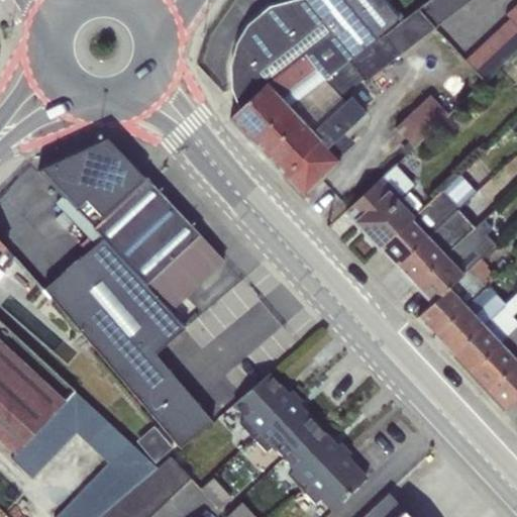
[(230,88),(238,109),(303,54),(323,79),(399,22),(381,0),(297,0),(269,7),(246,25),(235,44),(229,66),(230,88)]
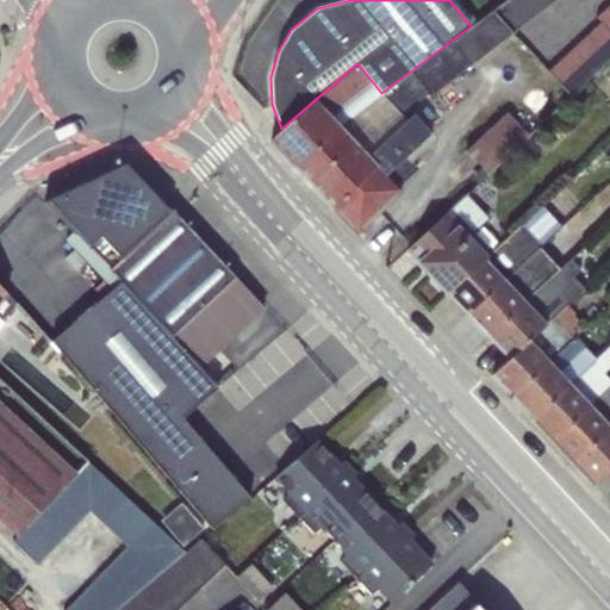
[(505,0),(492,10),(512,32),(554,0),(505,0)]
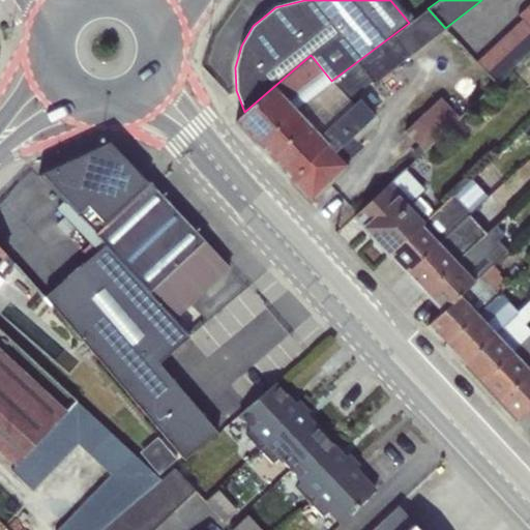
[(529,1),(518,15),(529,25),(529,1)]
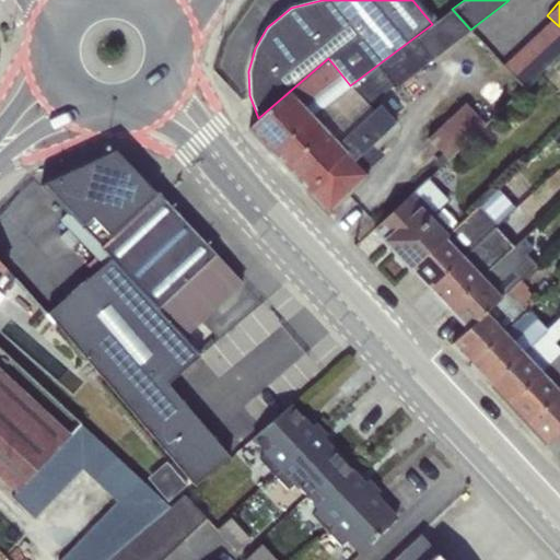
[(350,85),(267,149),(306,190),(345,153),(337,144),(380,106),(380,101),(377,97),(391,86),(394,89),(470,30),(452,9),(432,24),(350,85)]
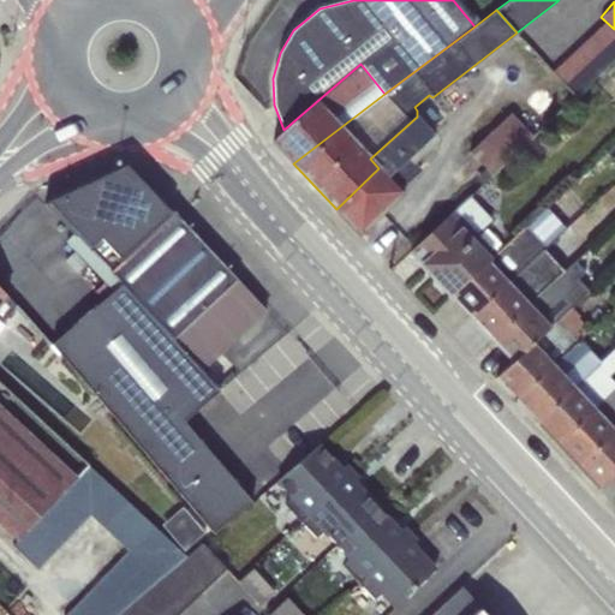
[(614,33),(604,22),(550,72),(573,97),(614,58),(614,33)]
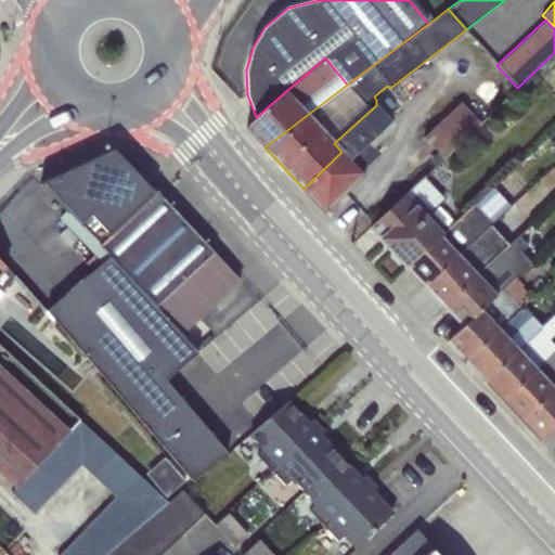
[(347,85),(325,57),(256,117),(245,127),(265,147),(347,85)]
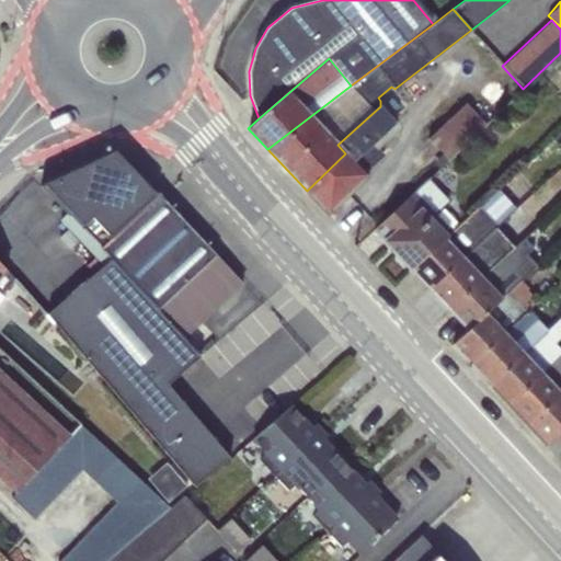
[(465,103),(426,138),(448,160),(485,124),(465,103)]
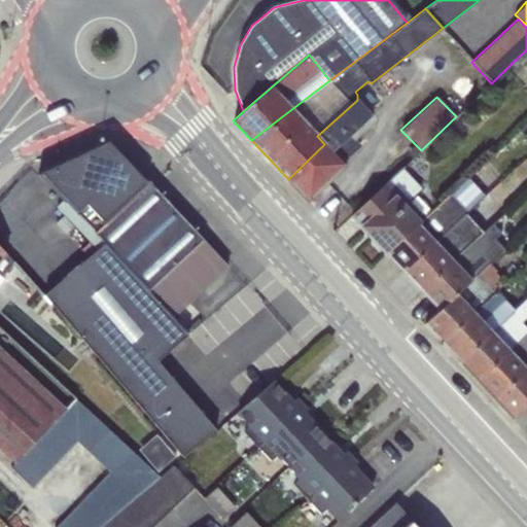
[(324,144),(288,179),(308,200),(347,163),(344,161),(361,145),(354,139),(376,120),(357,100),(317,136),(324,144)]
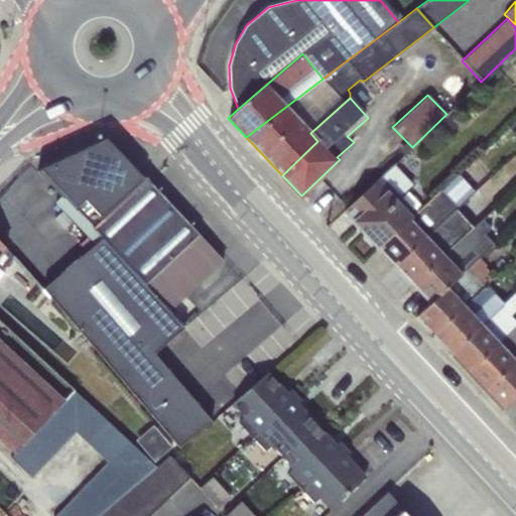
[(93,230),(147,179),(145,176),(144,178),(106,139),(37,170),(60,197),(54,202),(95,245),(102,239),(93,230)]
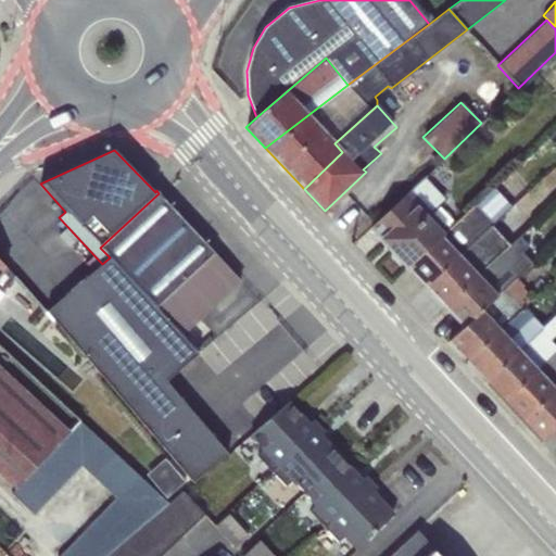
[(425,177),(411,190),(431,212),(444,199),(425,177)]
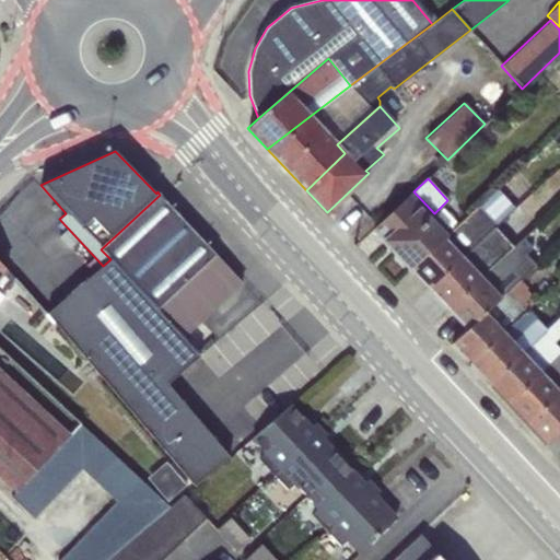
[(413,191),(373,230),(410,269),(451,231),(434,213),(413,191)]
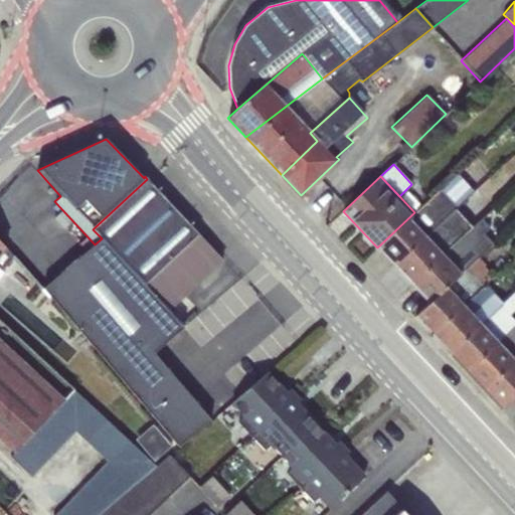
[(221,259),(147,179),(93,229),(102,238),(168,309),(221,259)]
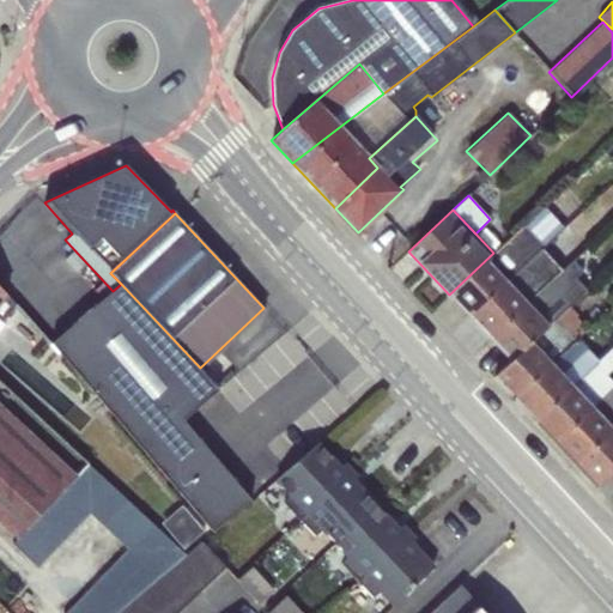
[(493,253),(449,295),(469,316),(541,248),(544,247),(523,224),(493,253)]
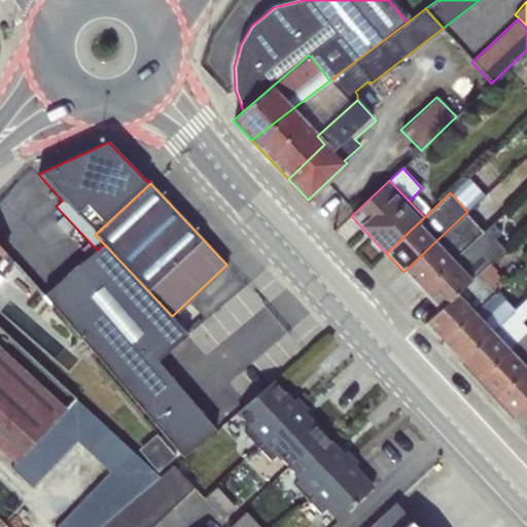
[(403,272),(421,290),(483,233),(465,213),(403,272)]
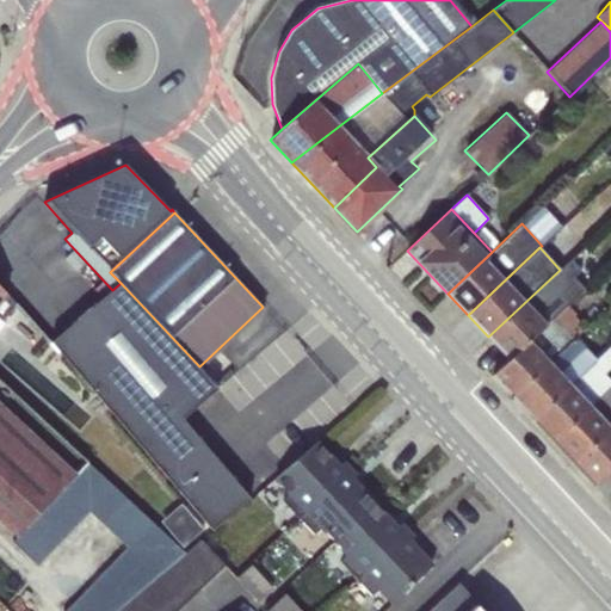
[(560,270),(488,337),(508,358),(567,304),(582,289),(572,278),(580,271),(571,260),(560,270)]
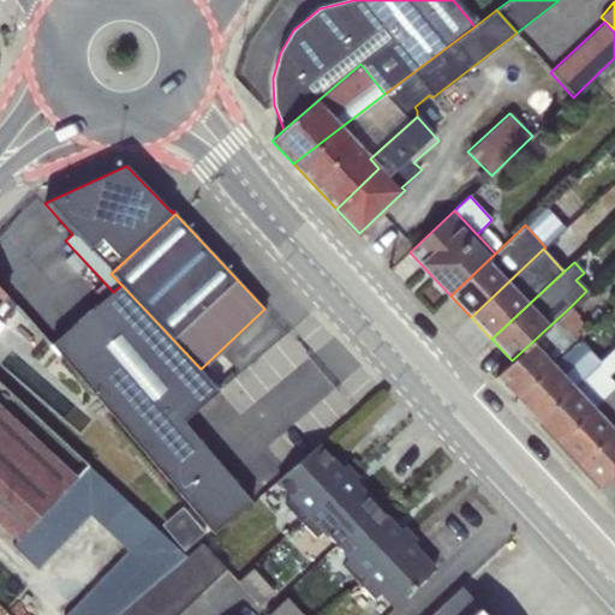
[(201,369),(121,285),(113,292),(53,346),(213,535),(249,502),(178,428),(220,389),(201,369)]
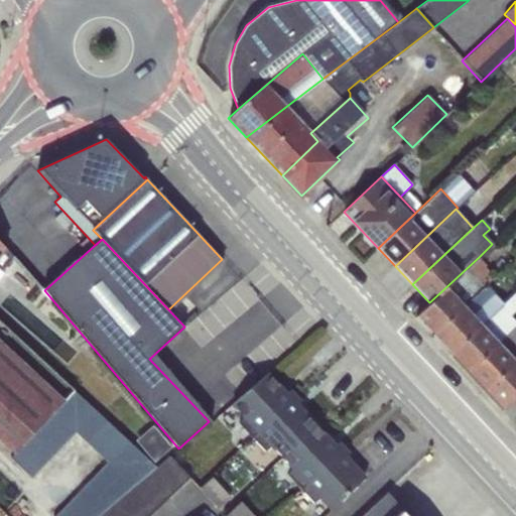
[(0,244),(0,272),(12,258),(0,244)]
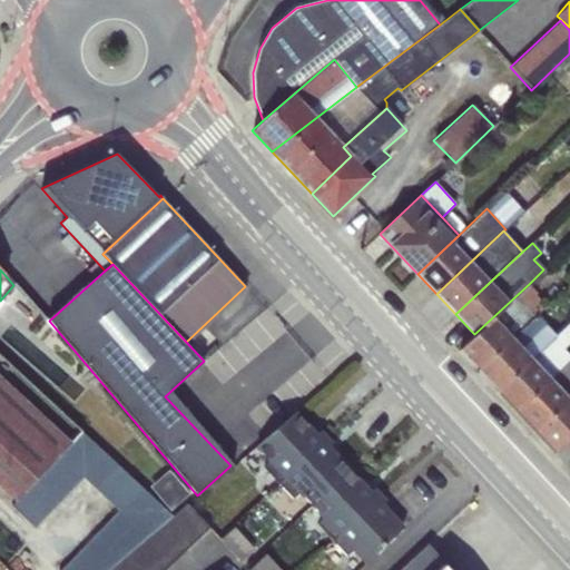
[(474,334),(459,350),(460,351),(459,351),(478,371),(536,316),(546,306),(536,295),(537,293),(529,284),(474,334)]
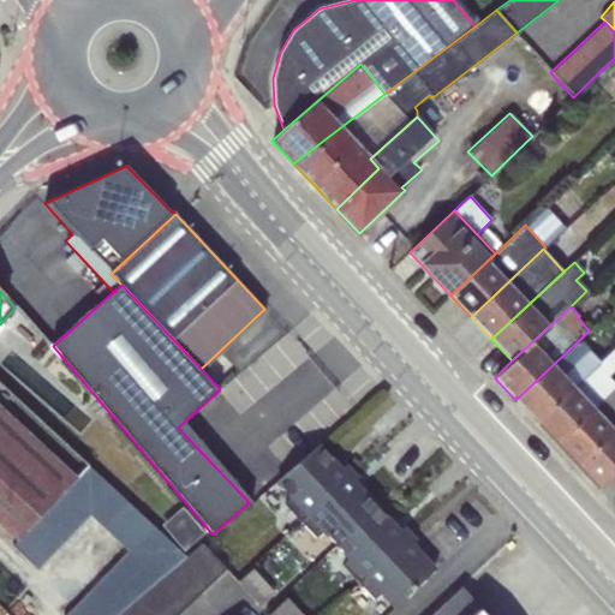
[(578,341),(515,400),(537,423),(599,363),(578,341)]
